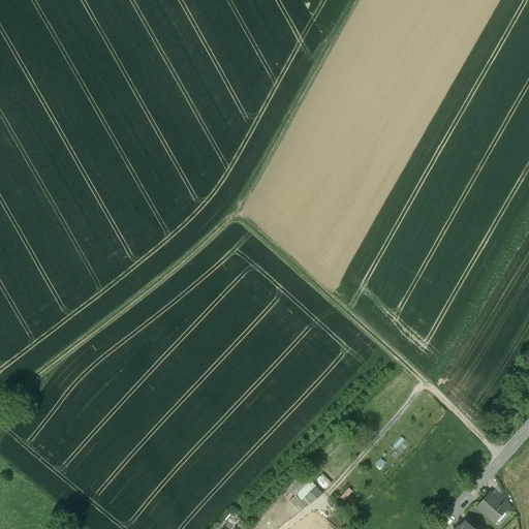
[(289,501),(301,511),(321,490),(302,472),(286,489),(294,495),(289,501)]
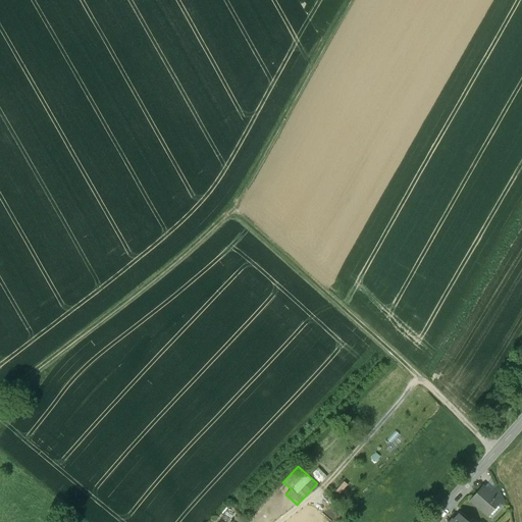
[(324,475),(316,467),(308,475),(317,483),(324,475)]
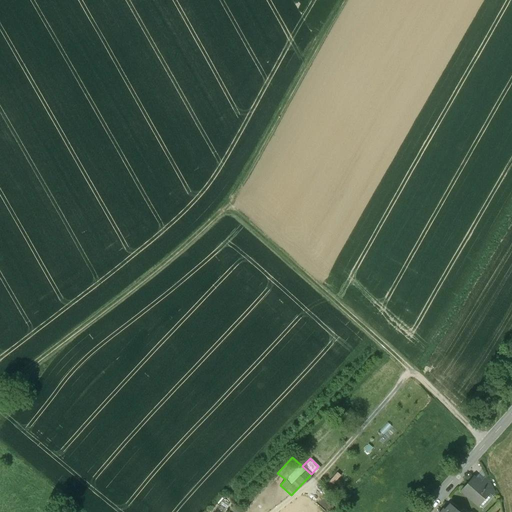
[(482,487),(473,478),(465,487),(468,489),(465,492),(465,495),(469,499),(472,498),(478,504),(488,493),(489,492),(482,487)]
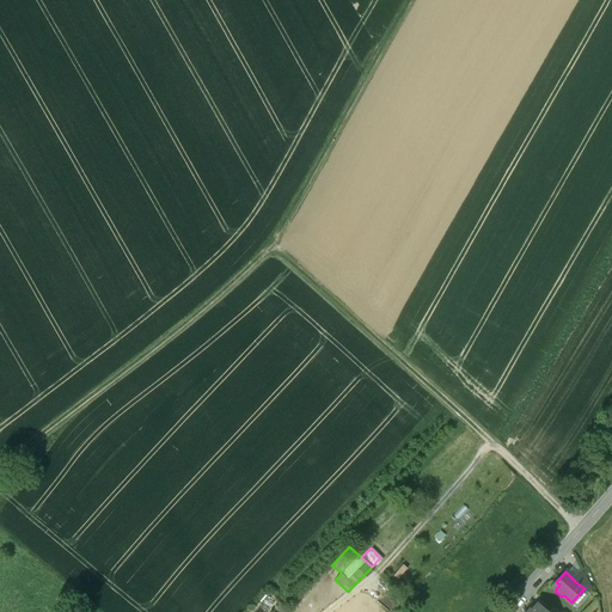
[(585,574),(576,582),(585,588),(583,589),(587,592),(592,587),(585,574)]
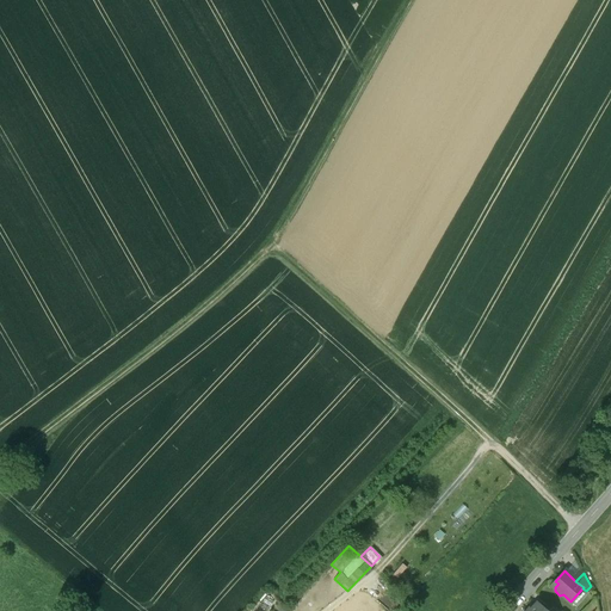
[(271,606),(273,602),(265,597),(263,602),(271,606)]
